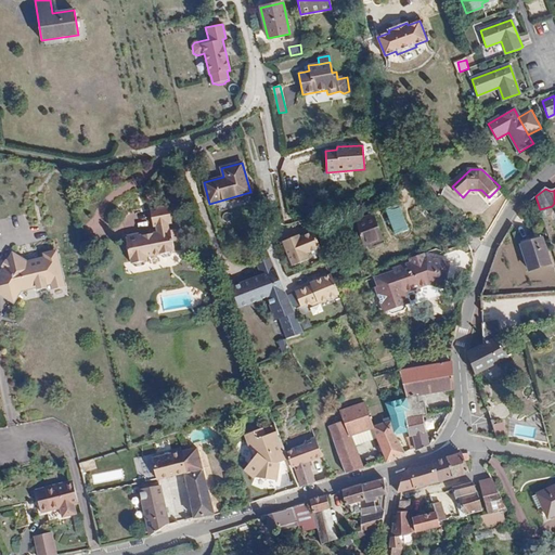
[(178,236),(175,226),(175,224),(172,226),(170,219),(176,218),(171,201),(153,205),(157,222),(160,221),(163,228),(144,233),(143,231),(131,234),(132,236),(131,236),(137,257),(138,257),(139,262),(143,265),(151,262),(153,258),(152,253),(166,249),(167,252),(170,254),(177,252),(179,248),(178,246),(180,246),(178,236)]
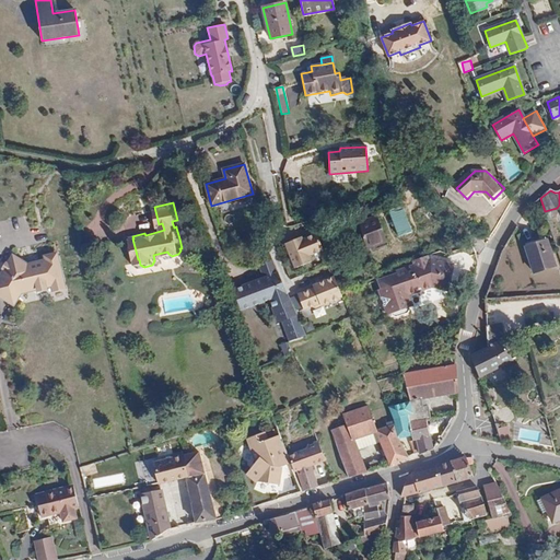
[(438,212),(429,202),(424,207),(433,217),(438,212)]
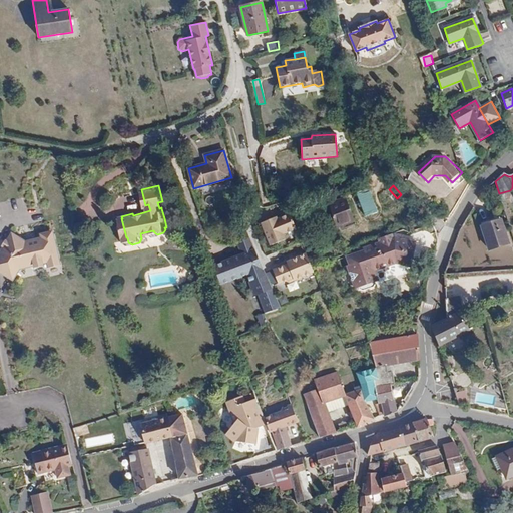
[(377,212),(368,188),(356,193),(365,216),(377,212)]
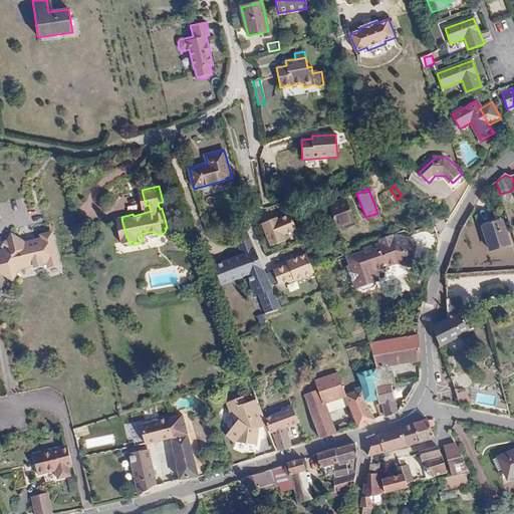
[(346,199),(328,205),(336,229),(354,222),(346,199)]
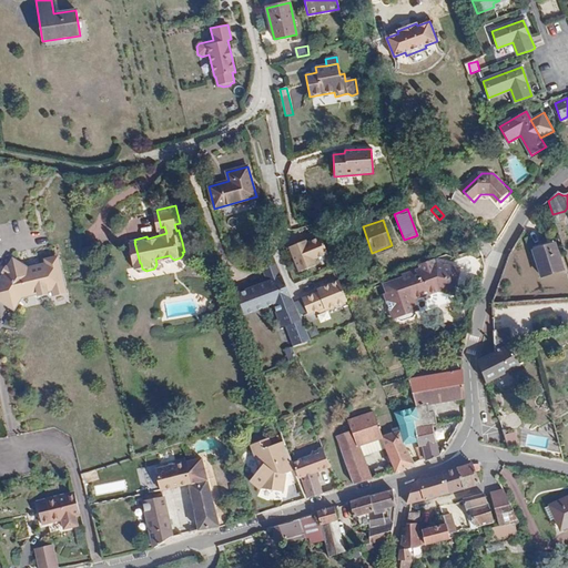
[(188,229),(179,231),(182,242),(190,240),(188,229)]
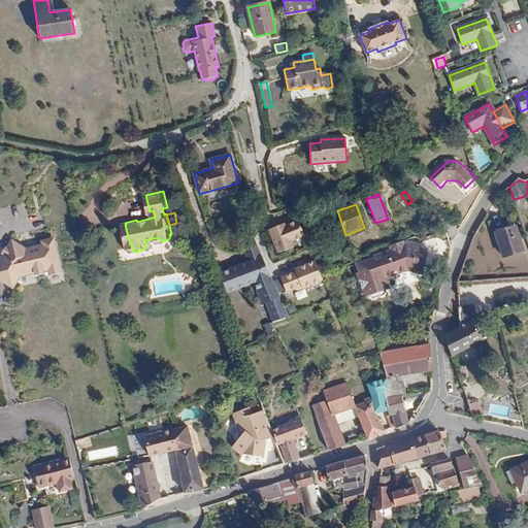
[(304,236),(298,221),(285,227),(285,225),(269,231),(278,254),(294,248),(292,241),(304,236)]
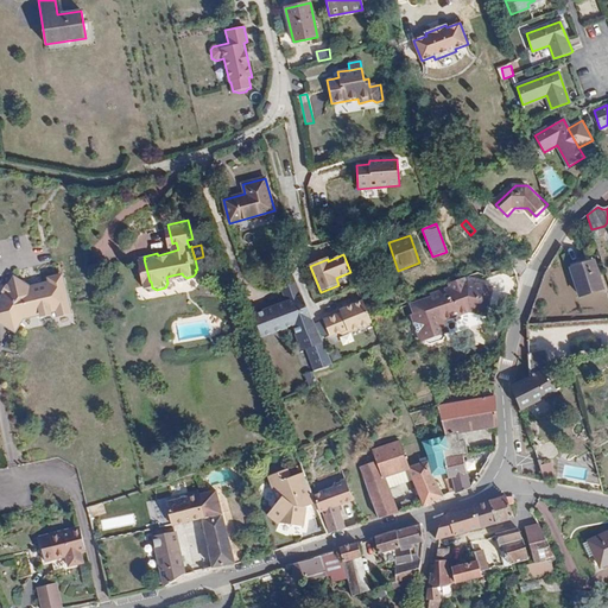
[(605,289),(595,260),(570,268),(580,297),(605,289)]
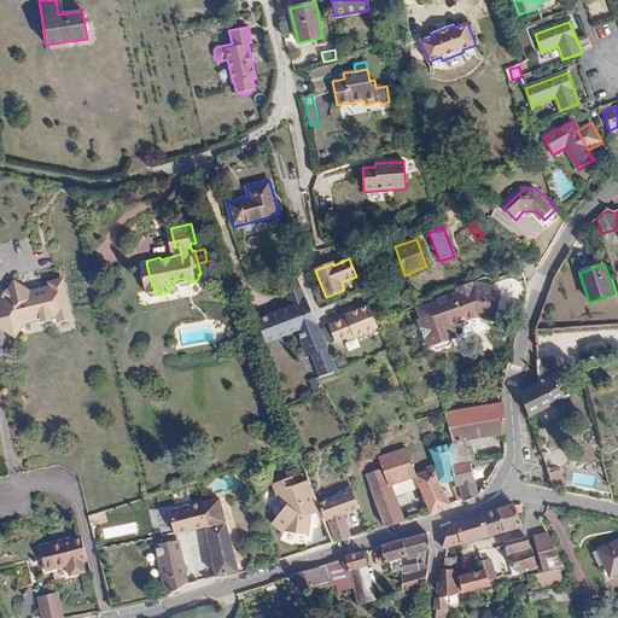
[(76,318),(66,280),(54,284),(56,287),(35,293),(18,284),(13,292),(11,291),(7,297),(10,299),(0,314),(0,324),(7,328),(9,327),(21,334),(28,324),(63,314),(64,320),(76,318)]
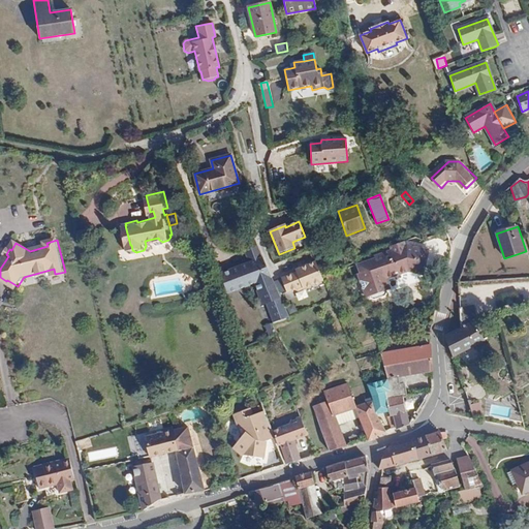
[(379,255),(375,257),(376,261),(371,263),(370,261),(359,266),(361,273),(359,274),(368,300),(372,299),(372,301),(376,302),(387,298),(390,293),(389,291),(392,290),(387,280),(409,272),(424,275),(430,250),(407,245),(402,247),(395,250),(379,255)]
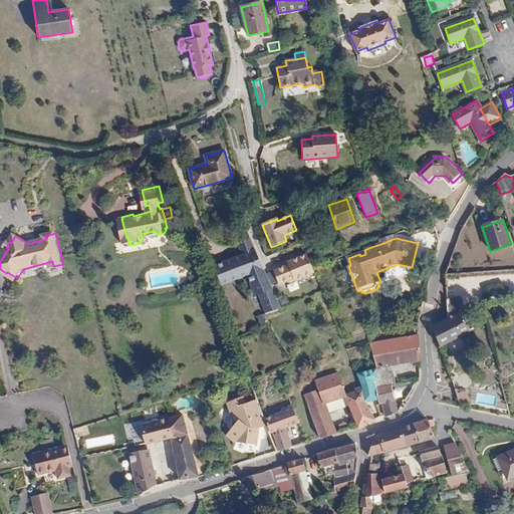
[(265,314),(280,308),(249,239),(239,242),(243,255),(244,258),(238,260),(237,257),(215,265),(221,280),(228,277),(229,279),(238,275),(239,278),(248,275),(255,295),(258,294),(265,314)]
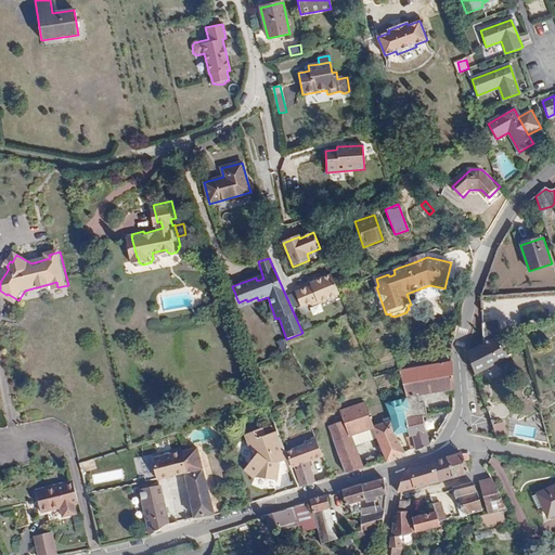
[(337,291),(331,275),(310,284),(311,286),(295,293),(301,308),(315,301),(320,304),(339,295),(337,291)]
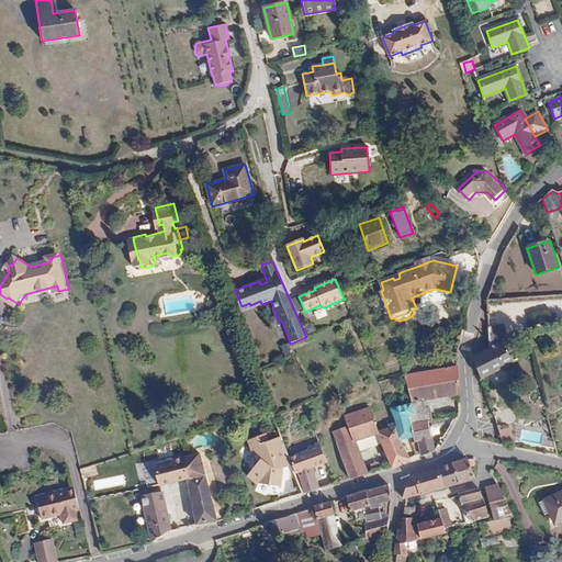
[(243,311),(261,304),(260,301),(250,305),(249,303),(242,306),(243,311)]
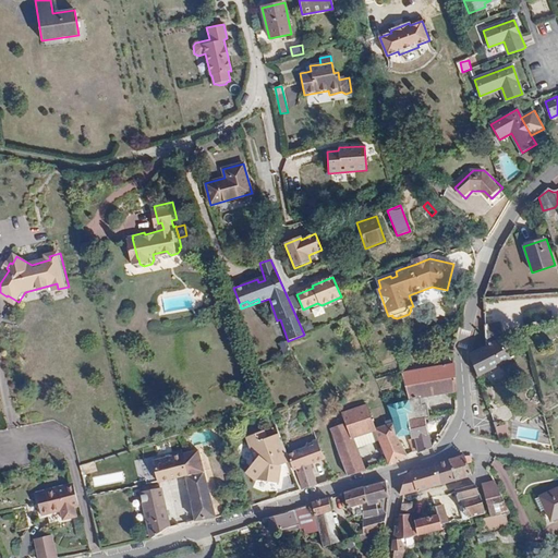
[(484,326),(485,347),(500,339),(504,338),(500,323),(484,326)]
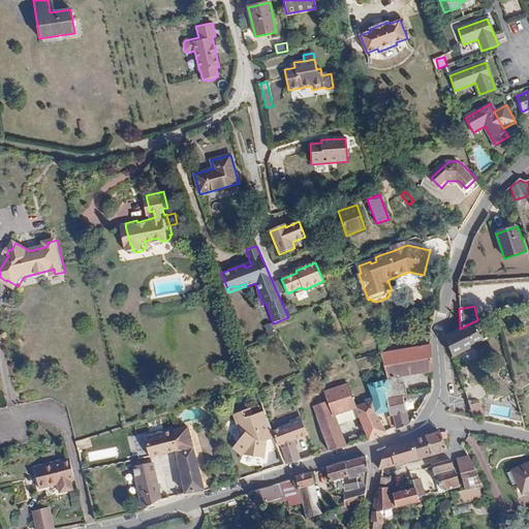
[(398,323),(396,317),(381,321),(383,328),(398,323)]
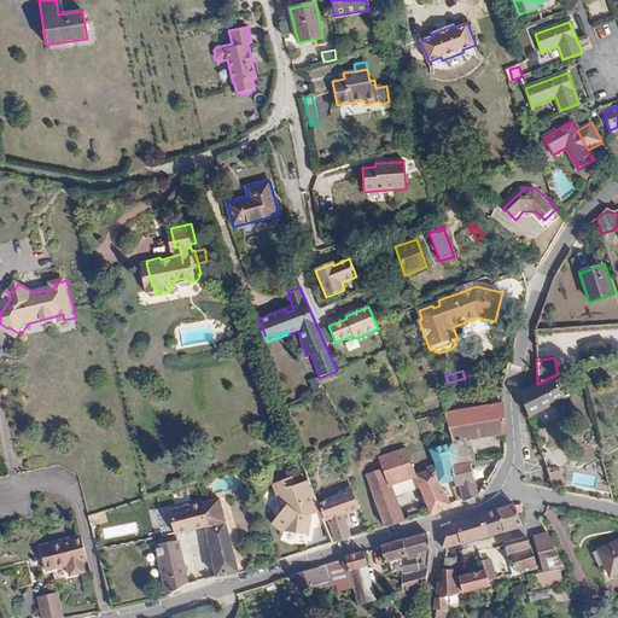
[(537,384),(520,392),(529,418),(566,398),(554,375),(537,384)]
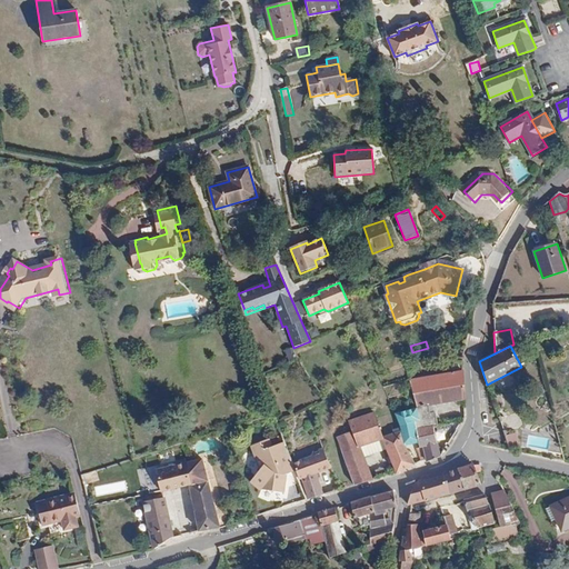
[(420,422),(412,423),(416,432),(433,428),(437,427),(433,405),(465,399),(462,372),(409,381),(420,422)]
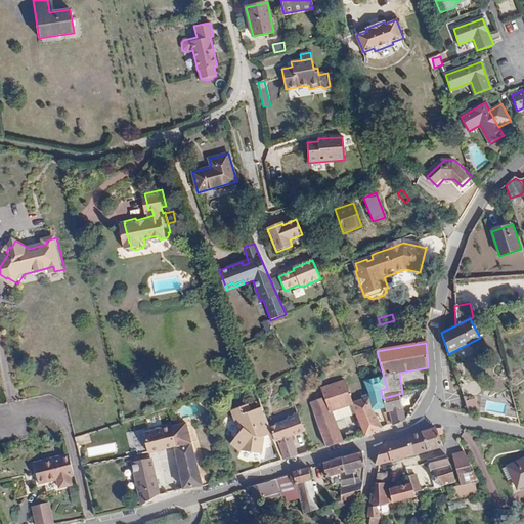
[(450,358),(459,382),(469,379),(460,355),(450,358)]
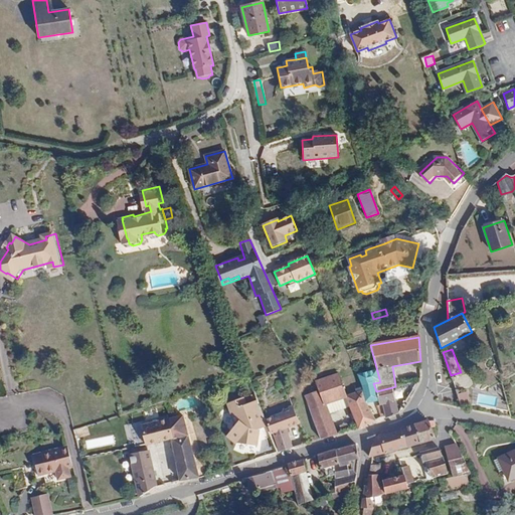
[(304,395),(321,439),(337,435),(329,414),(326,405),(345,398),(349,407),(358,428),(375,420),(367,403),(362,387),(355,389),(355,392),(346,395),(339,373),(317,382),(319,389),(304,395)]
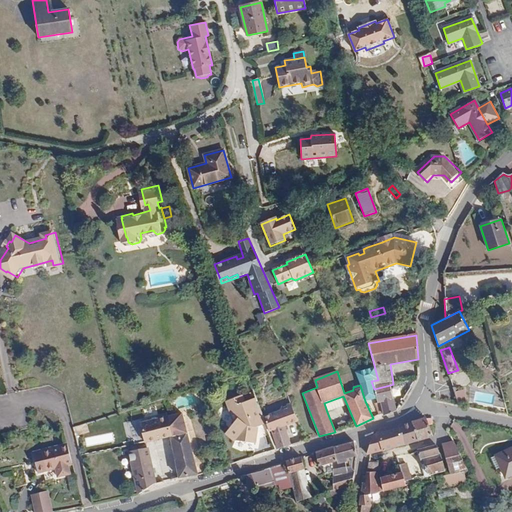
[(371,381),(360,385),(365,401),(376,398),(374,389),(371,381)]
